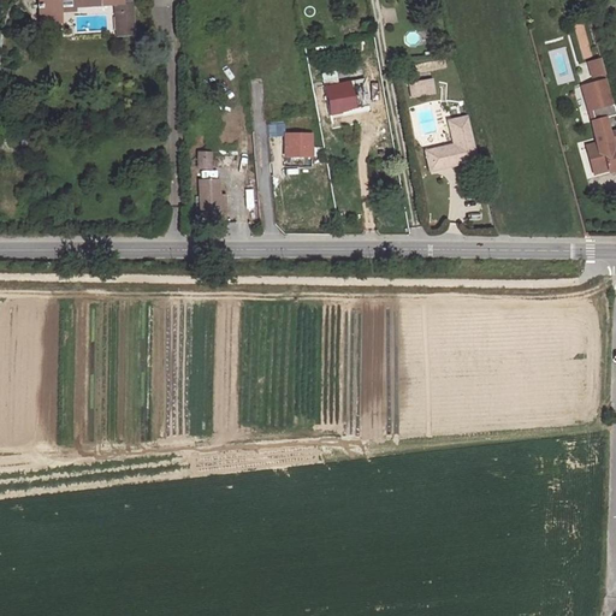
[(36,0),(37,12),(57,10),(55,0),(70,0),(71,5),(98,3),(96,0),(36,0)]
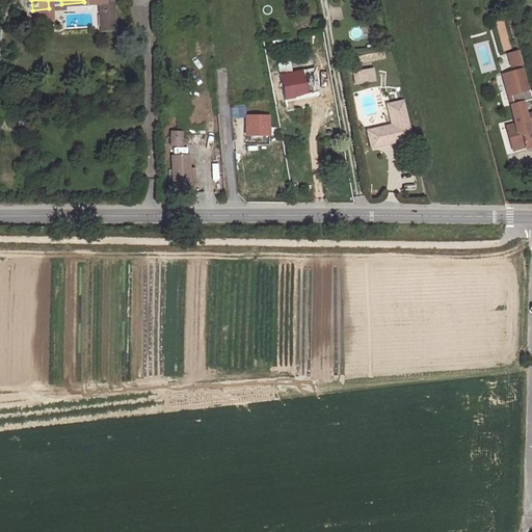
[(101,1),(96,1),(98,30),(115,29),(113,0),(101,1)]
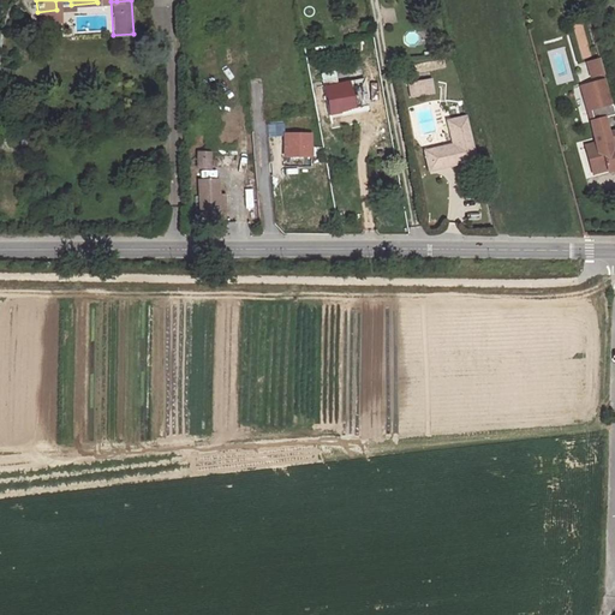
[(614,107),(603,71),(581,77),(583,84),(586,83),(587,90),(583,91),(589,113),(614,107)]
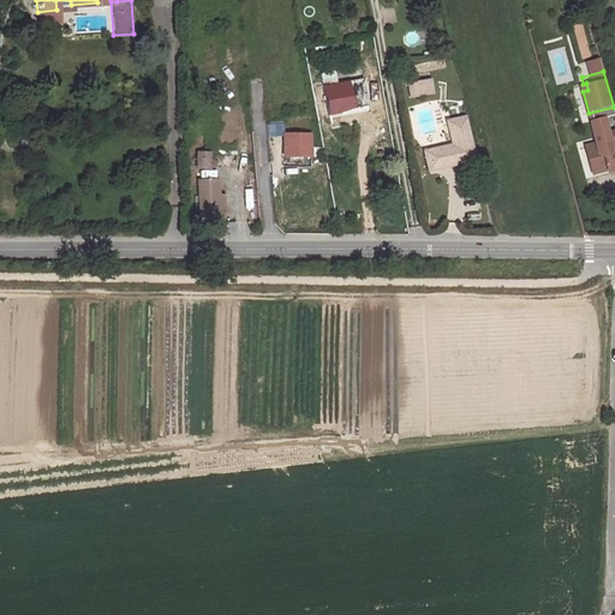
[(369,109),(363,76),(318,83),(324,118),(369,109)]
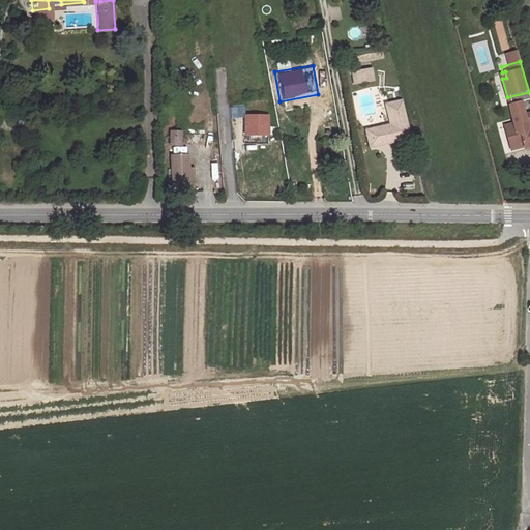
[(350,66),(354,86),(375,81),(373,70),(357,74),(355,65),(350,66)]
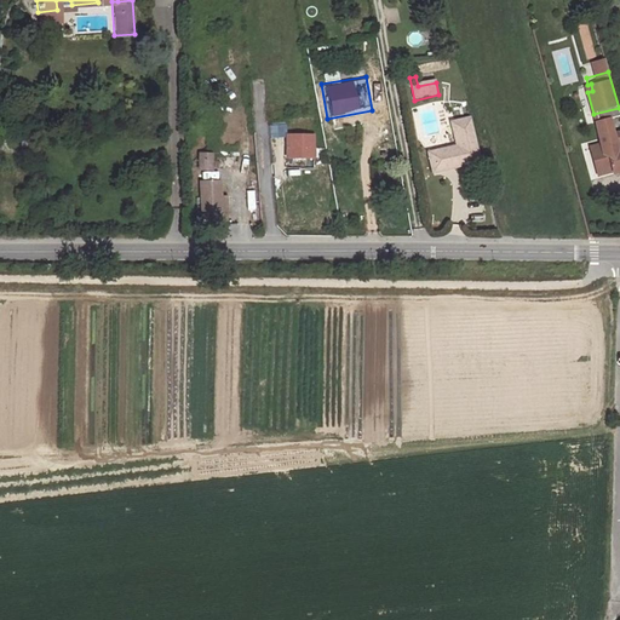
[(455,121),(460,147),(429,154),(432,173),(481,162),(471,118),(455,121)]
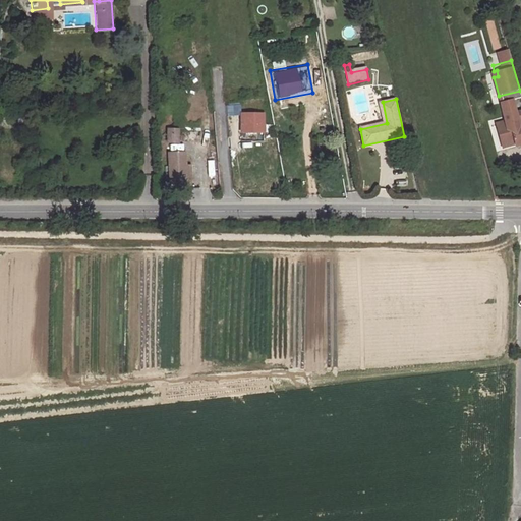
[(498,129),(503,148),(520,141),(520,121),(517,122),(511,100),(501,103),(505,120),(507,127),(498,129)]
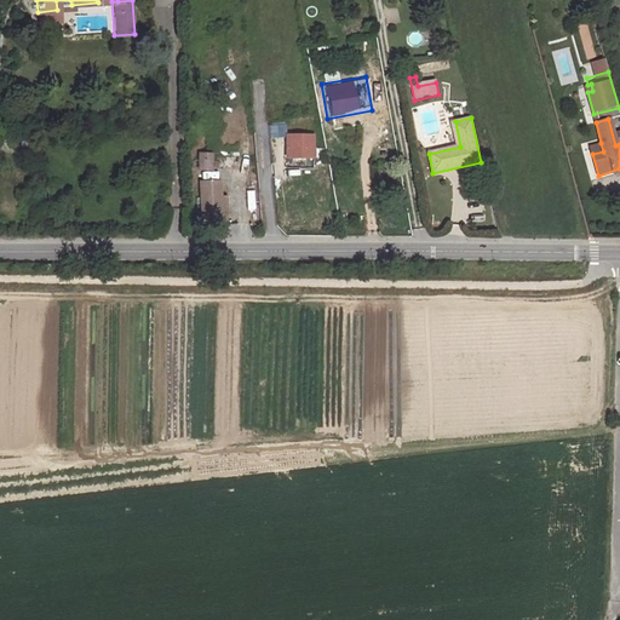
[(314,141),(306,139),(306,145),(298,145),(298,156),(314,156),(314,141)]
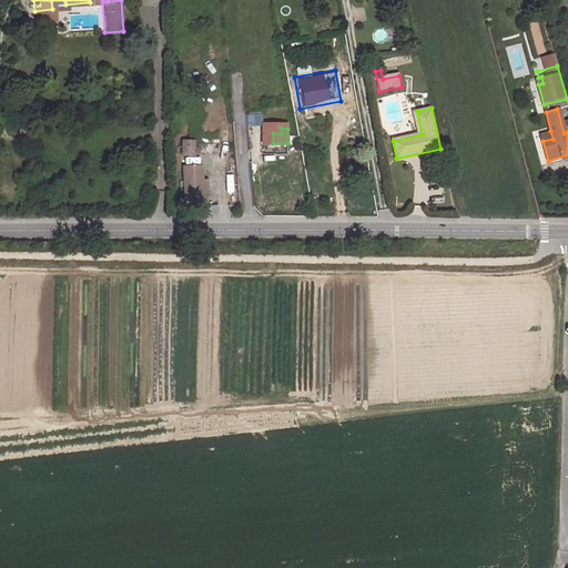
[(550,131),(541,133),(543,141),(553,139),(550,131)]
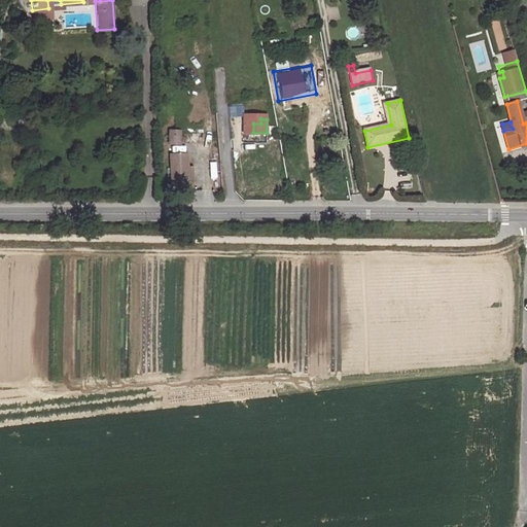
[(179,144),(179,130),(167,130),(167,144),(179,144)]
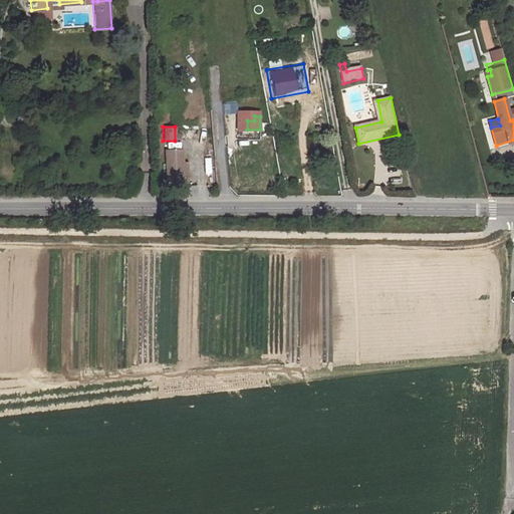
[(167,150),(168,181),(181,181),(181,175),(188,175),(188,162),(183,162),(183,149),(167,150)]
